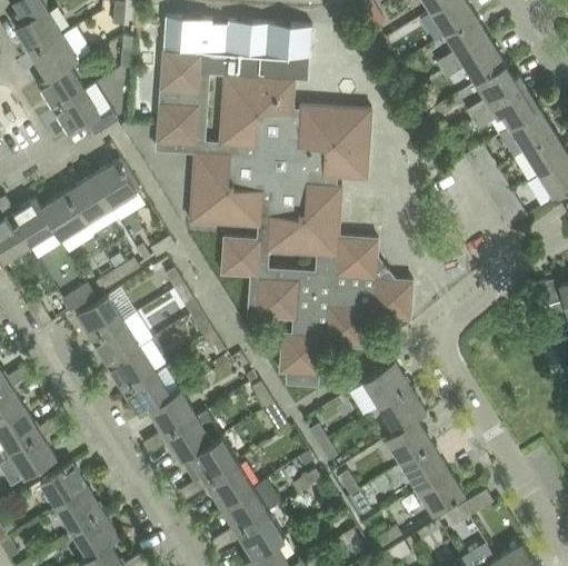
[(15,27),(30,52),(61,33),(46,8),(46,0),(11,0),(18,11),(15,13),(21,22),(15,27)]
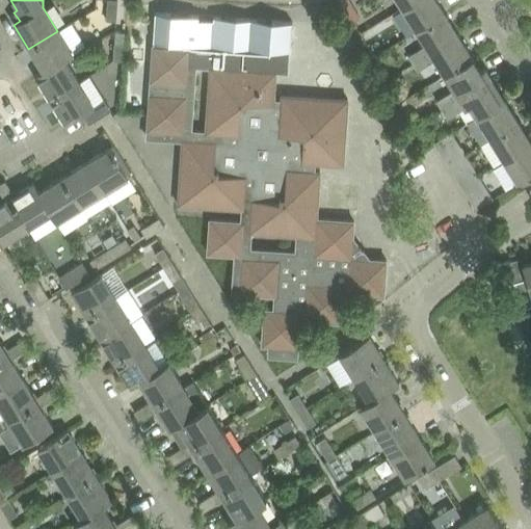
[(106,0),(105,22),(114,22),(116,0),(109,0),(106,0)]
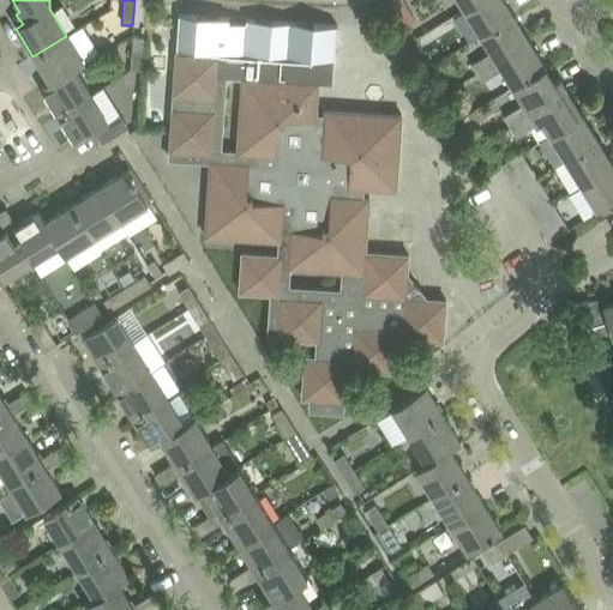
[(456,0),(464,12),(484,0),(456,0)]
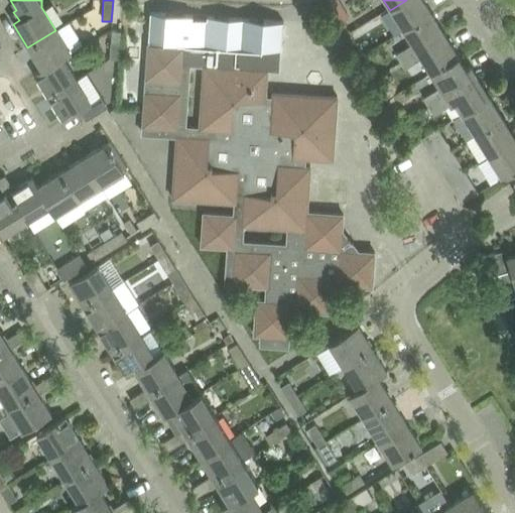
[(406,0),(390,10),(404,31),(430,15),(422,3),(427,0),(406,0)]
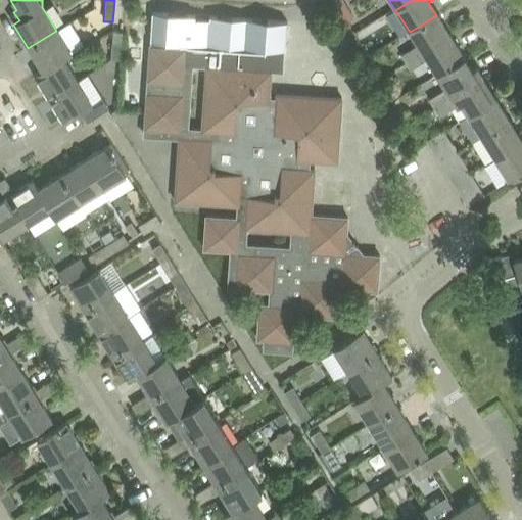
[(343,4),(336,9),(346,26),(354,20),(343,4)]
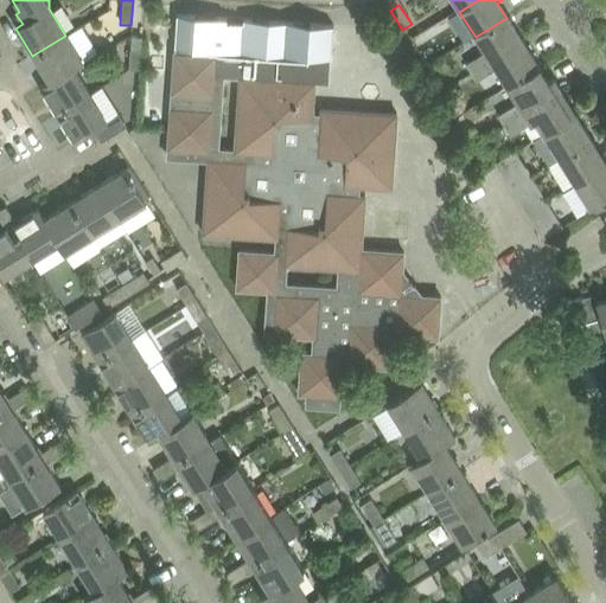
[(208,162),(202,236),(275,241),(275,255),(238,252),(236,292),(267,294),(265,337),(313,339),(312,355),(301,355),(298,396),(306,396),(306,408),(338,410),(342,366),(388,370),(390,337),(437,340),(440,300),(421,297),(402,274),(403,255),(361,251),(364,198),(352,197),(353,188),(390,191),(396,116),(320,110),(320,122),(311,122),(314,77),(330,77),(333,29),(243,21),(243,25),(227,24),(227,20),(177,18),(173,55),(166,160),(208,162)]
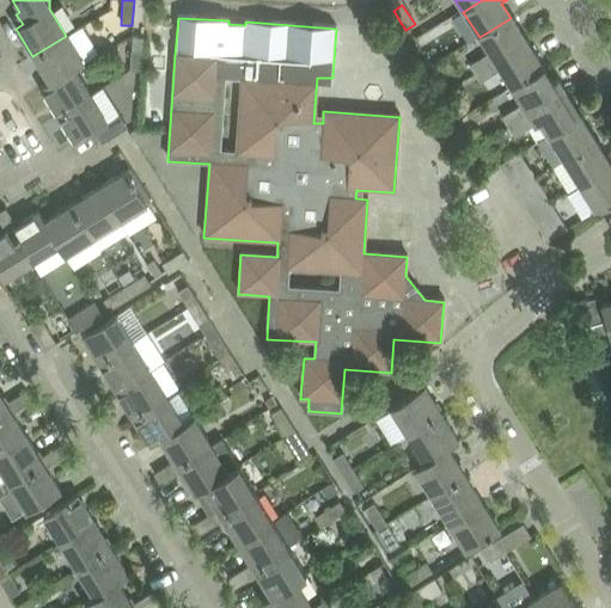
[(469,67),(475,77),(526,43),(511,18),(480,37),(489,54),(469,67)]
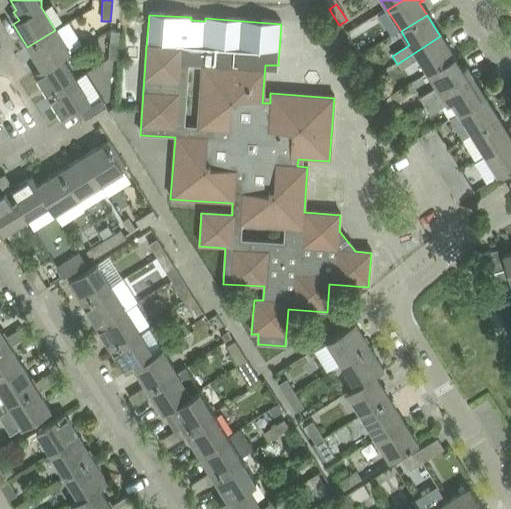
[(368,35),(372,44),(381,40),(372,20),(349,30),(354,41),(368,35)]
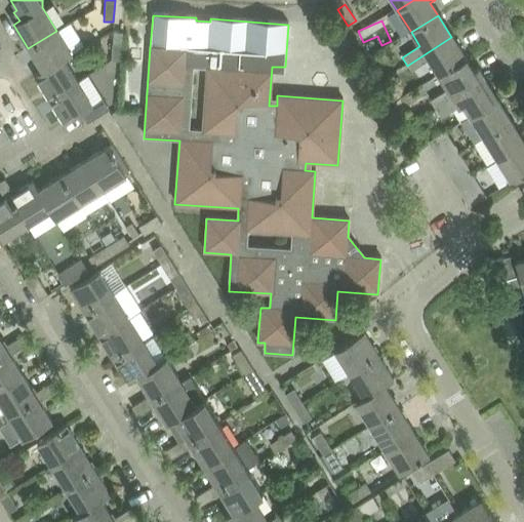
[(56,31),(28,48),(42,72),(63,59),(72,53),(72,54),(83,47),(70,25),(58,32),(56,31)]
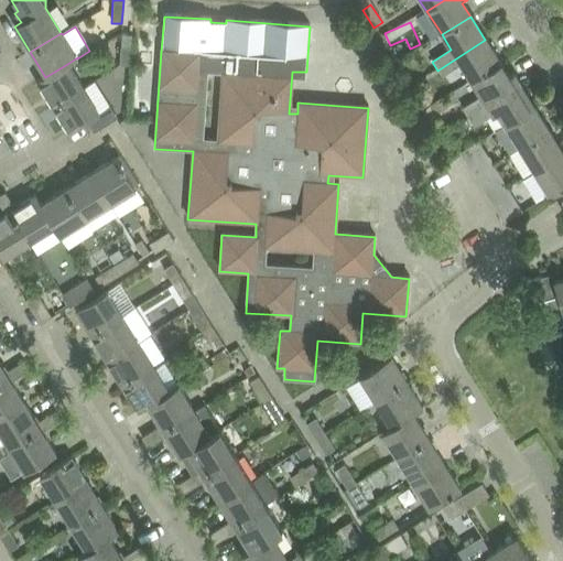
[(461,66),(472,82),(500,63),(485,40),(437,71),(442,78),(461,66)]
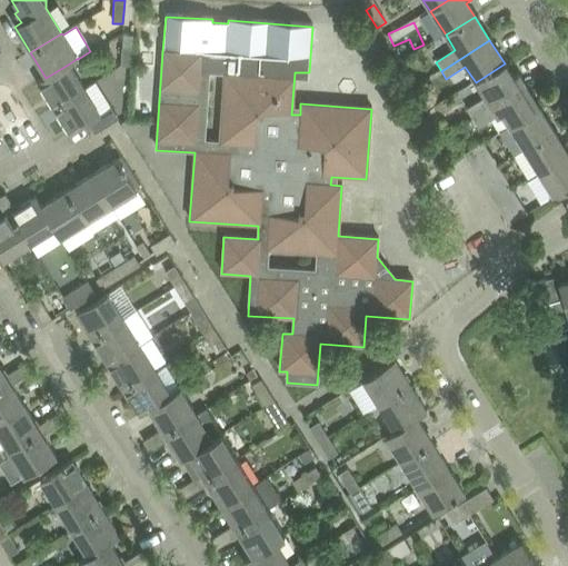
[(131,67),(132,48),(121,47),(120,66),(131,67)]
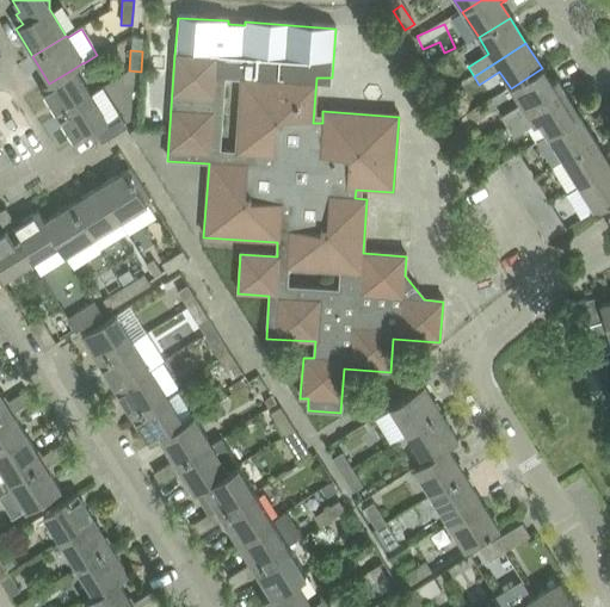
[(500,119),(506,128),(562,92),(555,80),(552,84),(542,68),(511,88),(522,106),(500,119)]
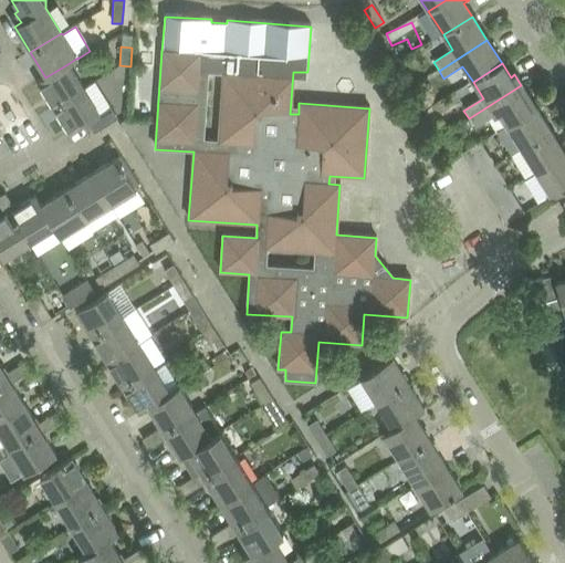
[(35,83),(52,108),(83,89),(67,64),(45,77),(35,83)]
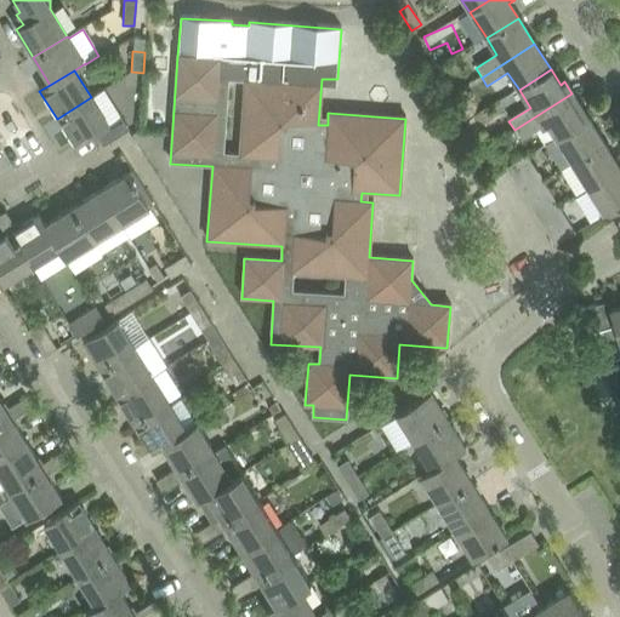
[(547,126),(556,140),(589,119),(572,93),(515,130),(522,142),(547,126)]
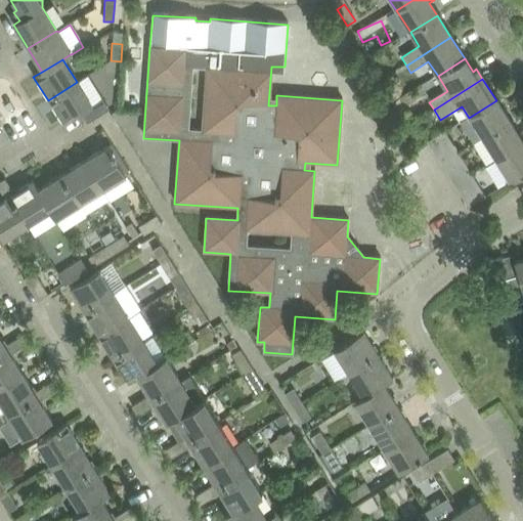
[(77,82),(48,100),(62,125),(80,114),(86,125),(110,111),(102,99),(92,105),(77,82)]
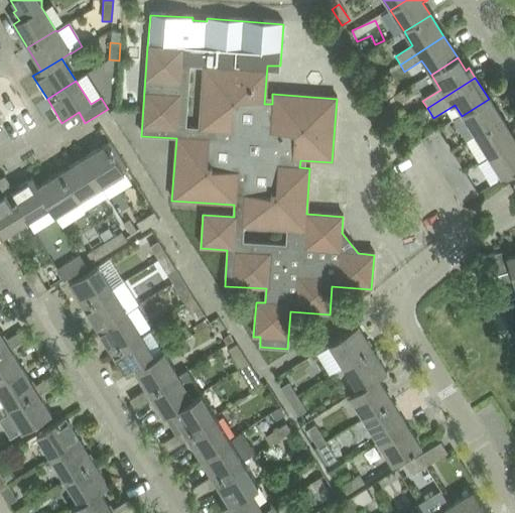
[(462,116),(476,137),(502,120),(489,99),(462,116)]
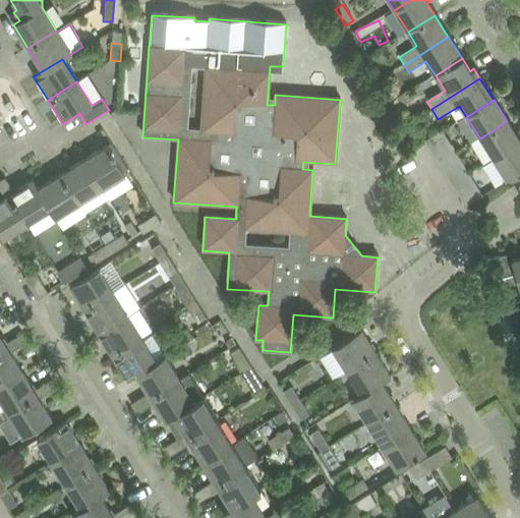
[(480,138),(495,160),(519,144),(519,141),(507,121),(480,138)]
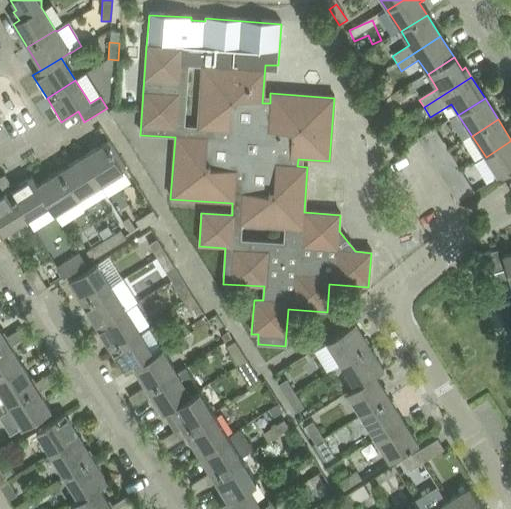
[(510,141),(486,157),(499,179),(510,171),(510,141)]
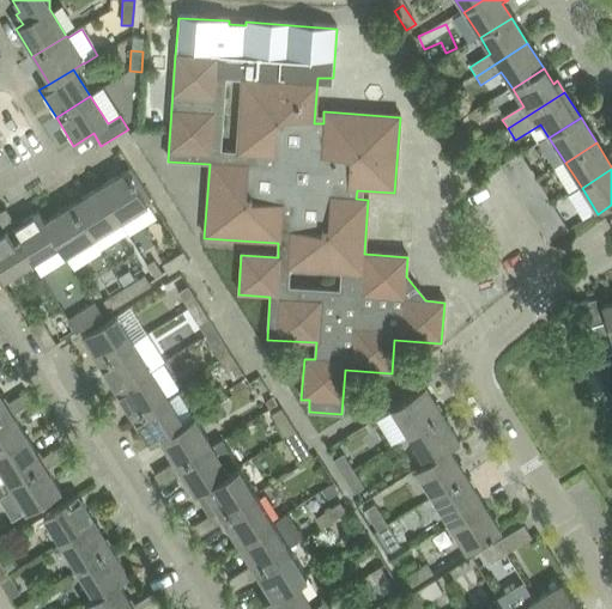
[(126,171),(98,189),(120,223),(147,205),(126,171)]
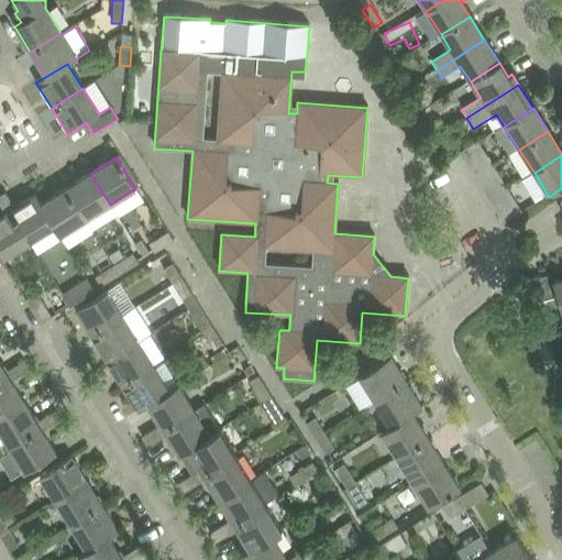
[(469,169),(474,178),(493,166),(487,157),(469,169)]
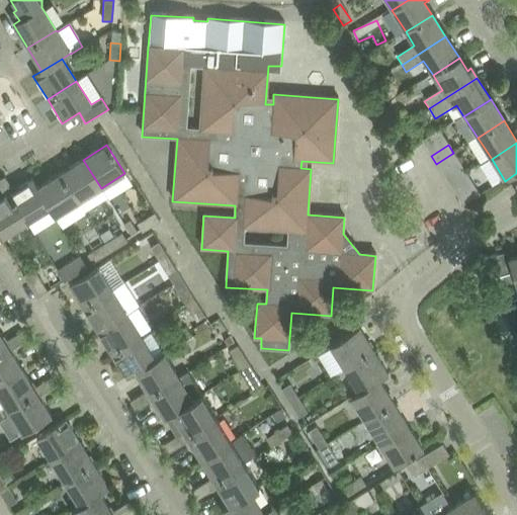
[(453,153),(436,164),(441,171),(457,160),(453,153)]
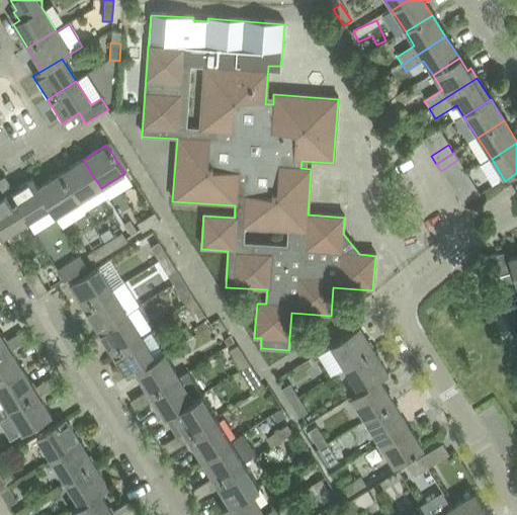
[(83,160),(60,175),(78,203),(85,213),(107,199),(101,188),(83,160)]
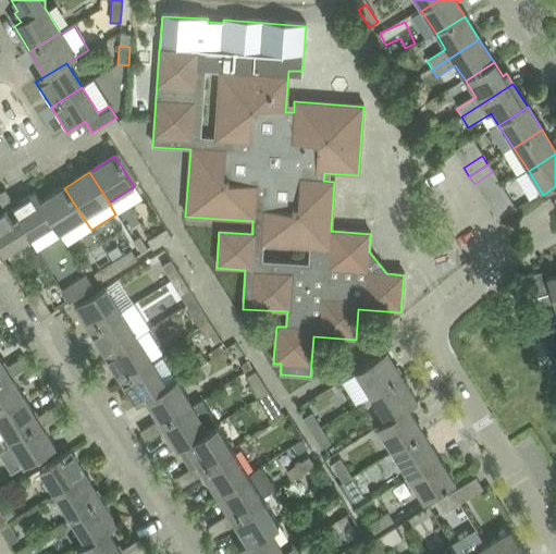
[(109,202),(115,214),(141,198),(134,186),(109,202)]
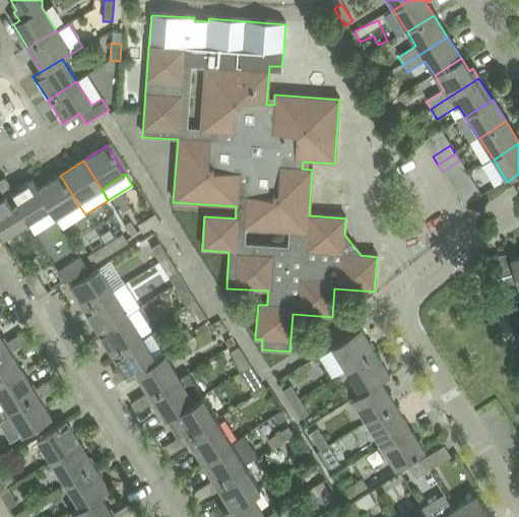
[(60,176),(38,190),(37,190),(55,218),(78,204),(60,176)]
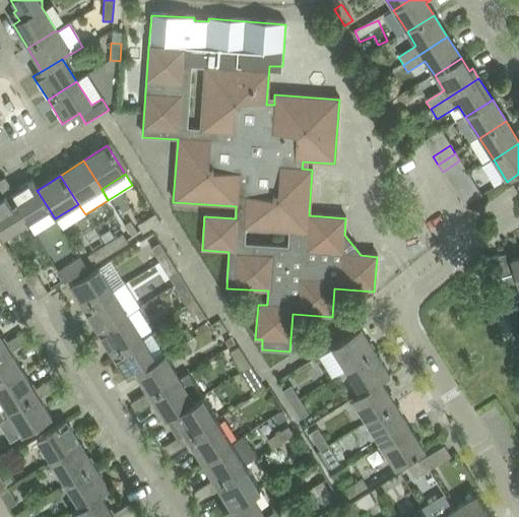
[(4,179),(0,181),(0,192),(4,198),(8,196),(26,224),(35,237),(57,222),(58,222),(55,218),(37,190),(38,190),(31,181),(13,193),(4,179)]
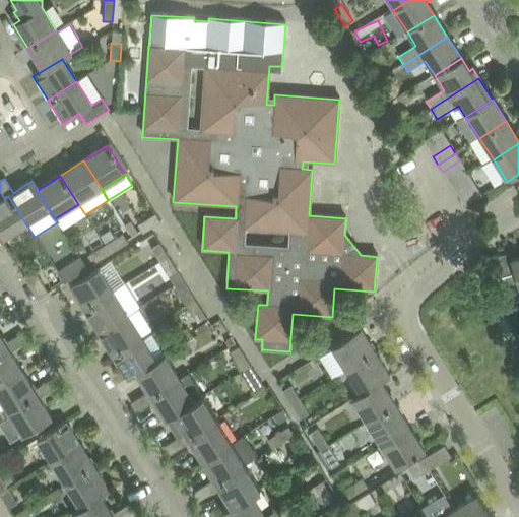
[(460,200),(465,207),(482,197),(477,189),(460,200)]
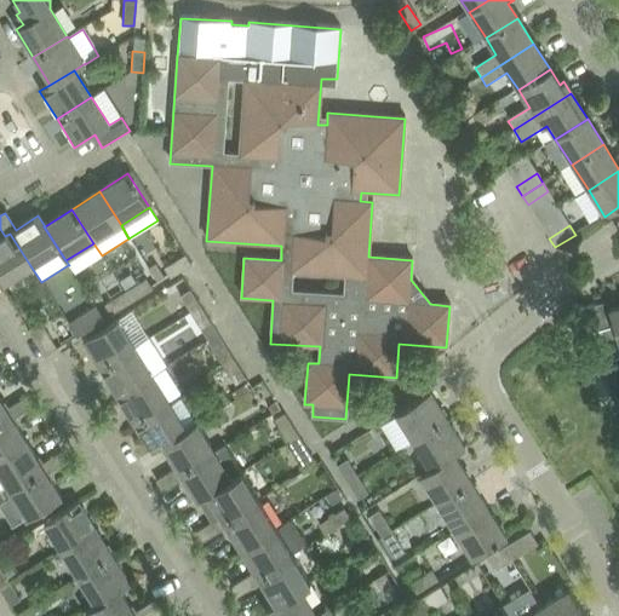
[(10,234),(5,236),(0,239),(0,277),(5,285),(32,268),(10,234)]
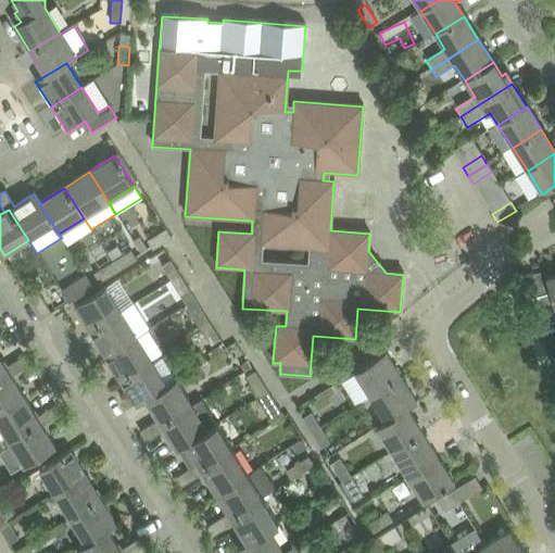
[(66,246),(91,229),(84,218),(59,234),(62,238),(66,246)]
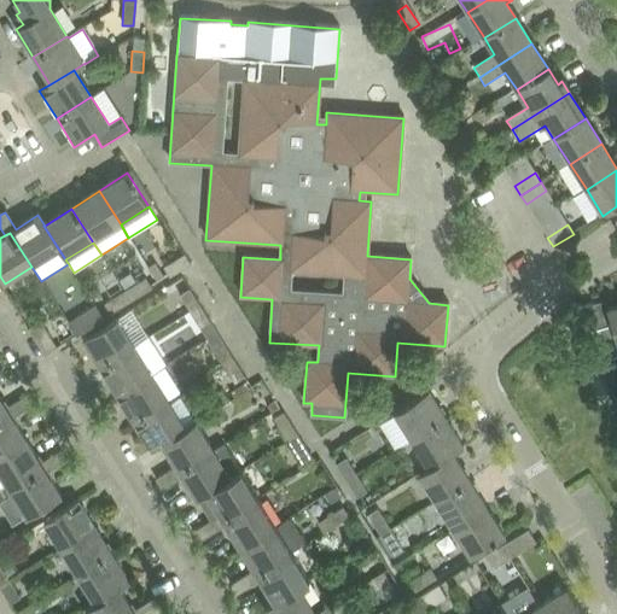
[(190,264),(184,255),(163,268),(169,278),(190,264)]
